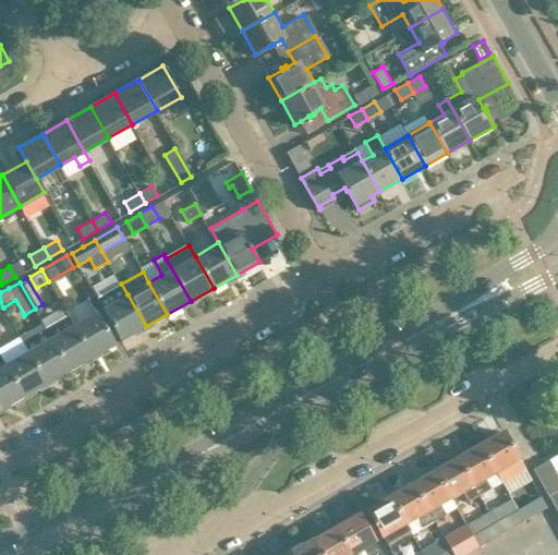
[(146,326),(128,294),(121,284),(97,297),(121,340),(146,326)]
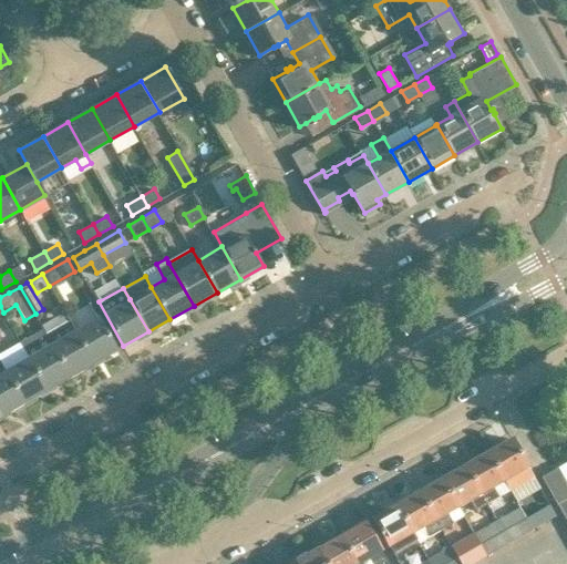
[(100,317),(75,330),(94,362),(117,349),(100,317)]
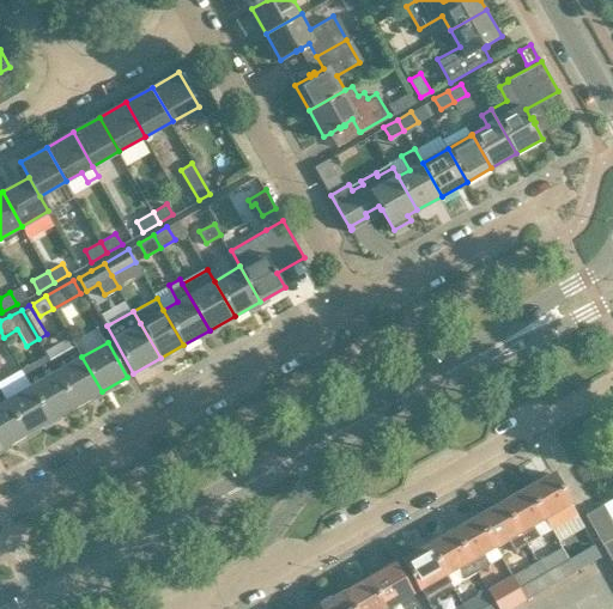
[(50,359),(56,371),(77,406),(102,391),(82,357),(76,345),(50,359)]
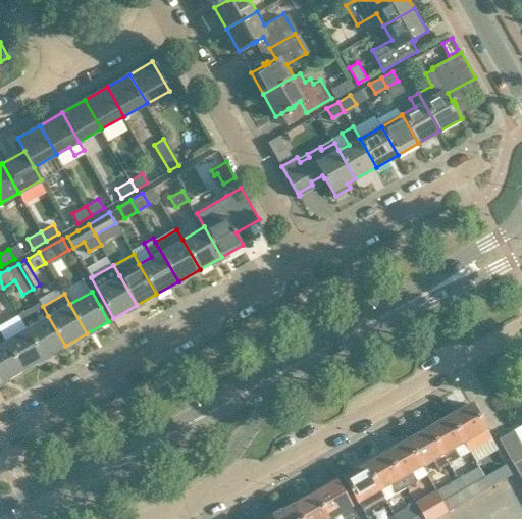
[(29,309),(19,314),(27,328),(44,358),(65,346),(48,316),(43,306),(40,302),(29,309)]
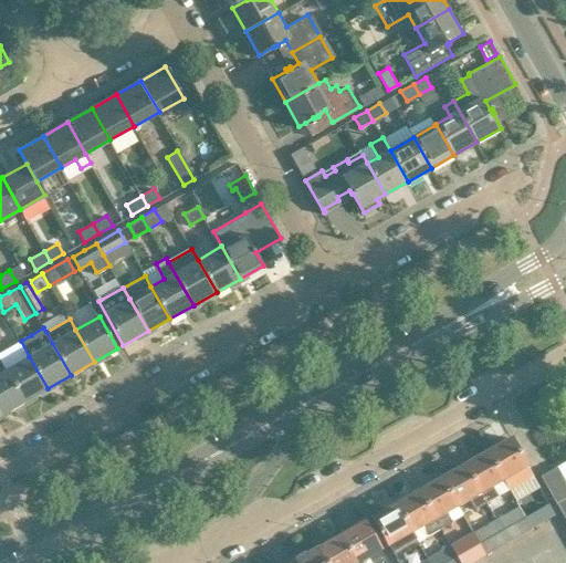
[(29,356),(6,369),(24,402),(48,388),(29,356)]
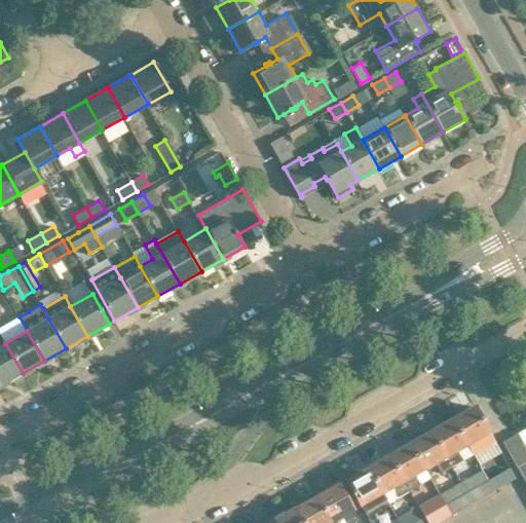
[(5,343),(0,345),(0,382),(1,385),(23,373),(5,343)]
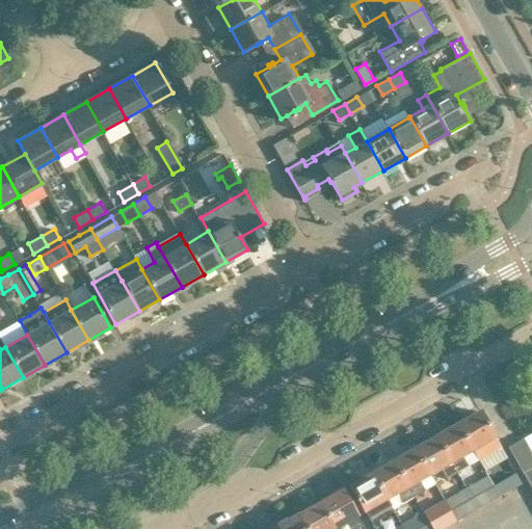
[(479,458),(501,445),(480,410),(458,422),(474,449),(479,458)]
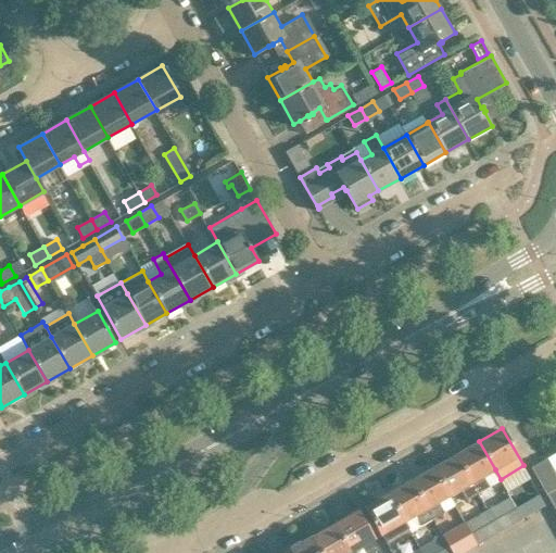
[(479,441),(456,454),(478,491),(490,485),(484,475),(495,469),(479,441)]
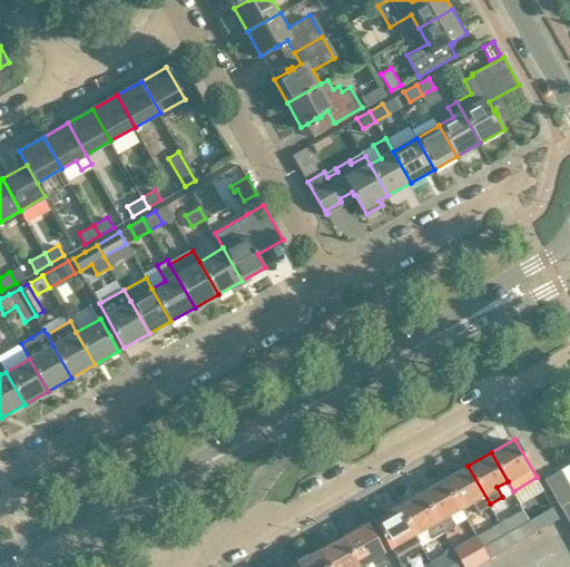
[(445,479),(444,479),(461,507),(472,501),(478,510),(490,504),(468,466),(459,470),(458,468),(453,467),(444,472),(443,476),(445,479)]
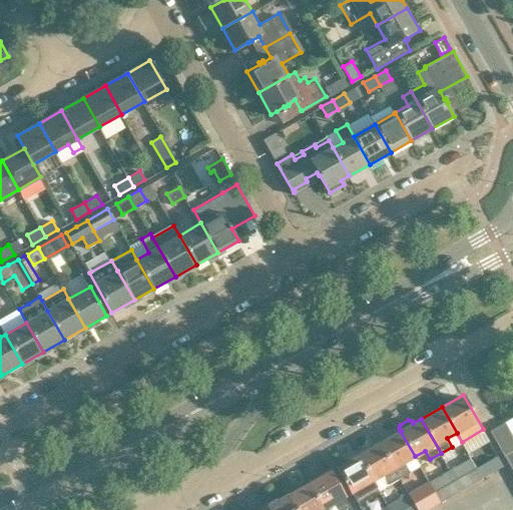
[(501,423),(490,429),(496,440),(504,455),(512,449),(512,435),(505,421),(501,423)]
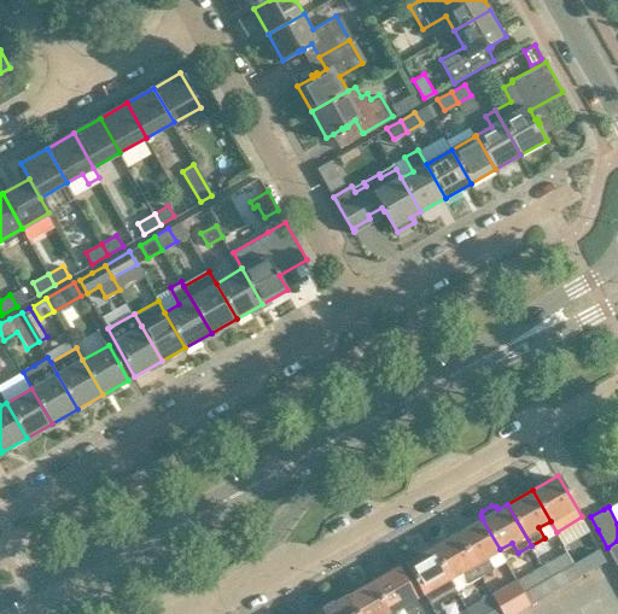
[(458,533),(476,563),(476,565),(481,574),(494,567),(488,556),(500,549),(482,519),(458,533)]
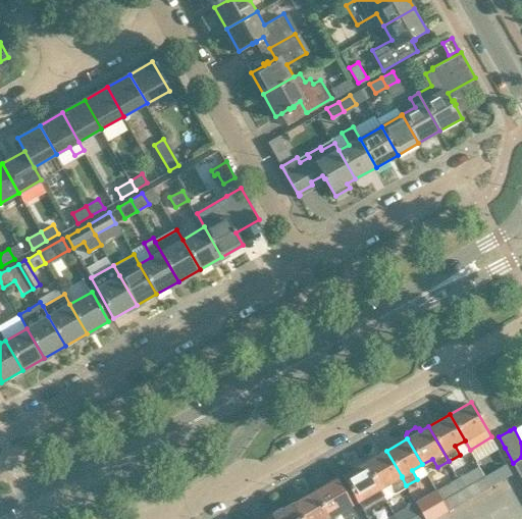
[(406,485),(402,477),(402,476),(386,451),(365,462),(380,488),(390,482),(396,491),(406,485)]
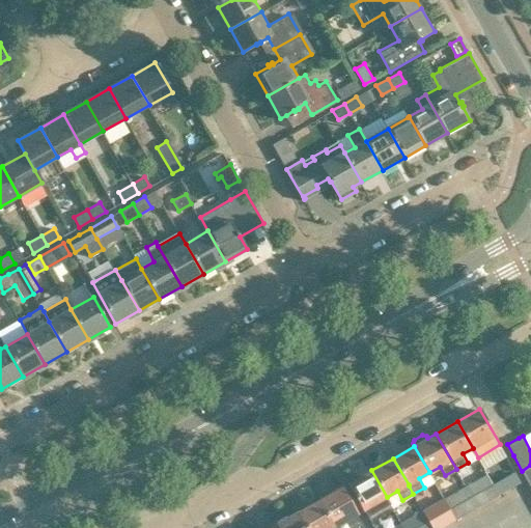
[(530,465),(522,471),(530,484),(530,485),(530,465)]
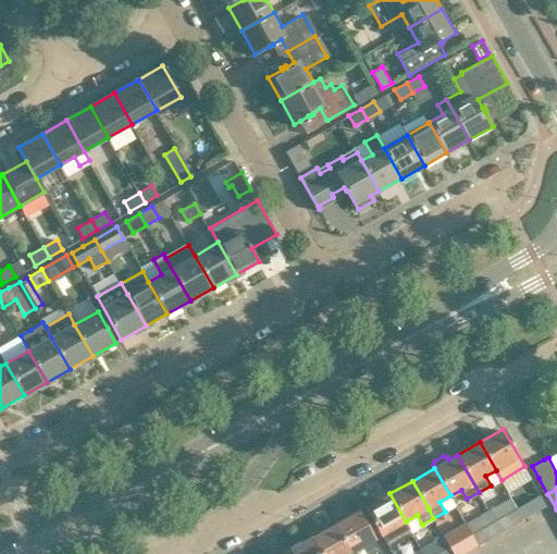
[(409,529),(406,521),(390,493),(378,501),(368,506),(367,506),(386,542),(409,529)]
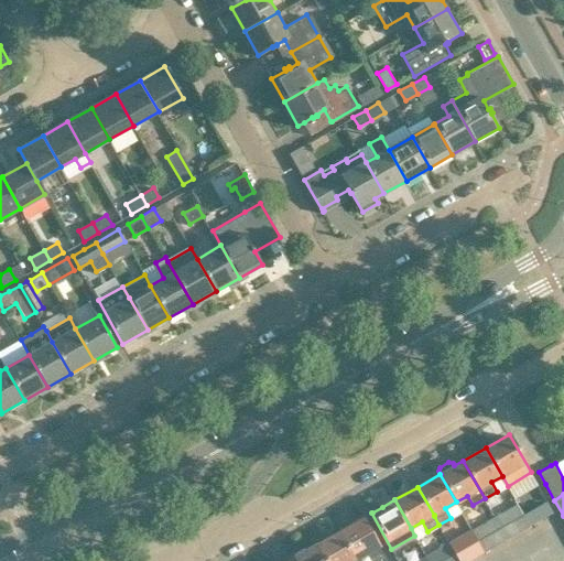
[(506,538),(529,525),(521,511),(522,510),(517,500),(492,515),(506,538)]
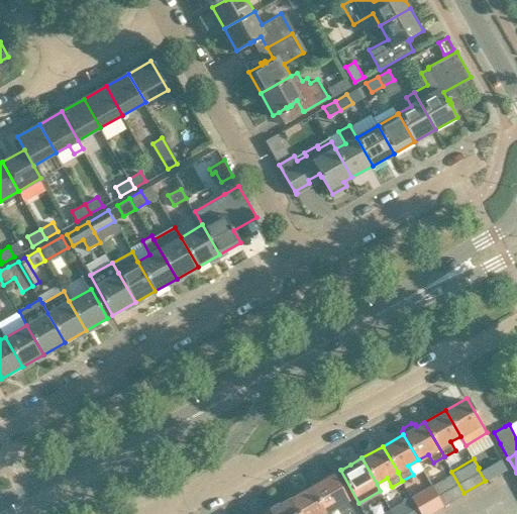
[(479,468),(478,469),(485,481),(495,475),(488,463),(479,468)]
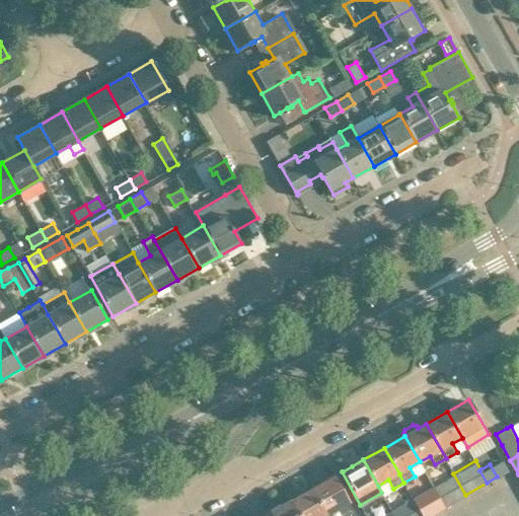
[(442,480),(433,486),(444,507),(454,501),(465,495),(453,473),(442,480)]
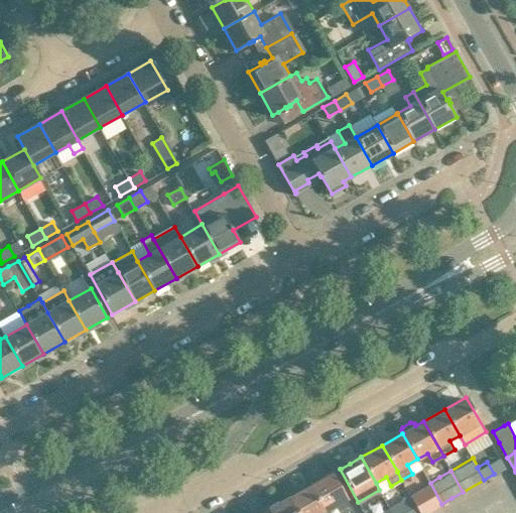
[(342,491),(333,473),(310,485),(326,512),(343,512),(352,508),(342,491)]
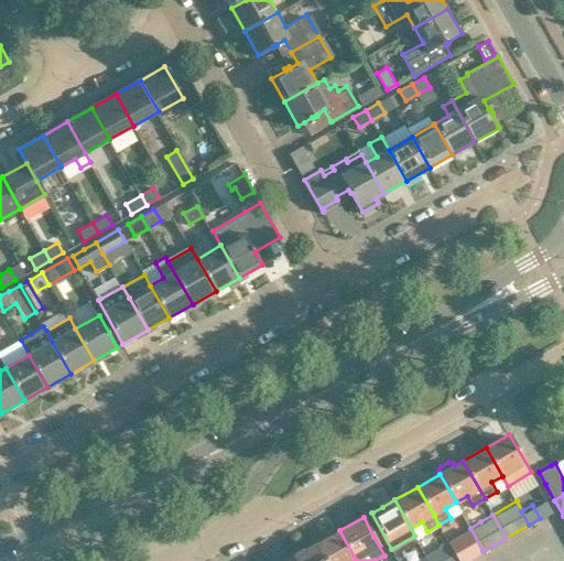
[(465,560),(483,551),(470,528),(452,538),(465,560)]
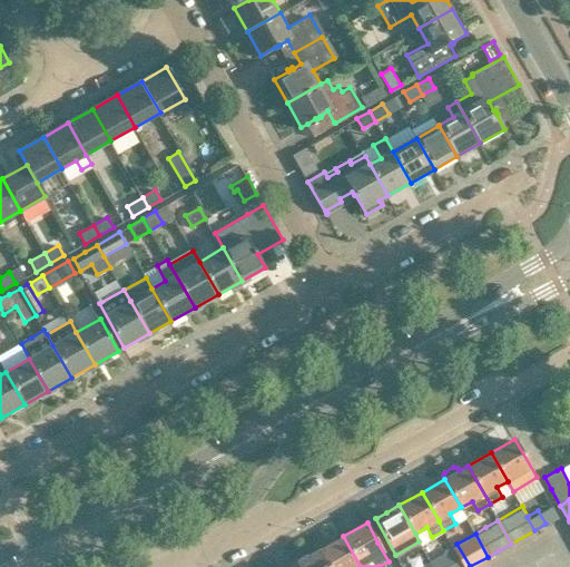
[(360,566),(343,536),(320,549),(330,566),(360,566)]
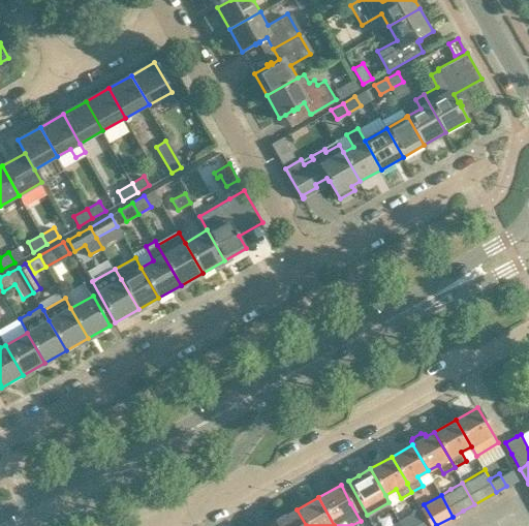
[(276,522),(277,525),(306,525),(297,509),(288,515),(285,512),(275,518),(276,522)]
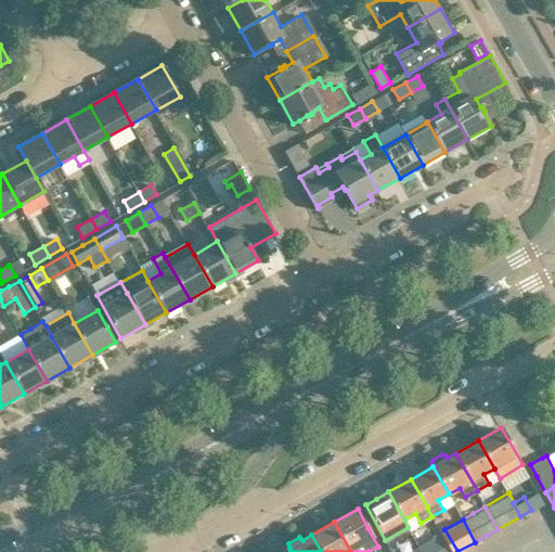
[(452,551),(442,535),(430,542),(436,551),(452,551)]
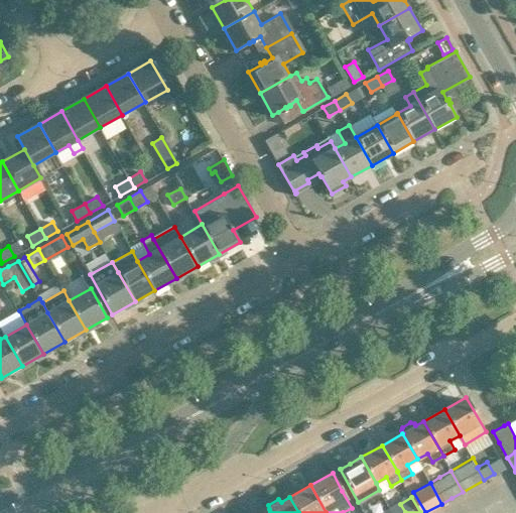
[(253,511),(253,512),(270,512),(269,509),(268,509),(265,504),(253,511)]
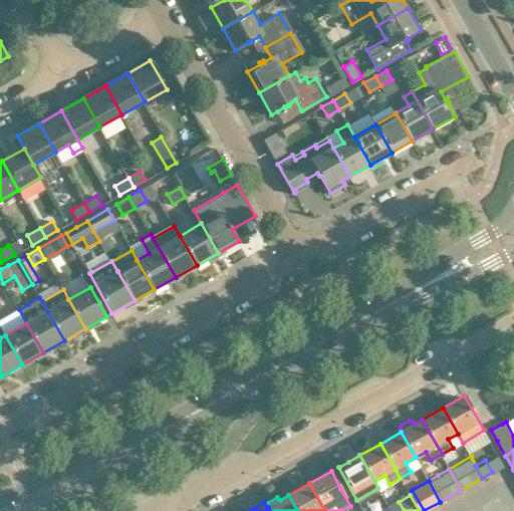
[(404,510),(399,502),(389,507),(391,510),(404,510)]
